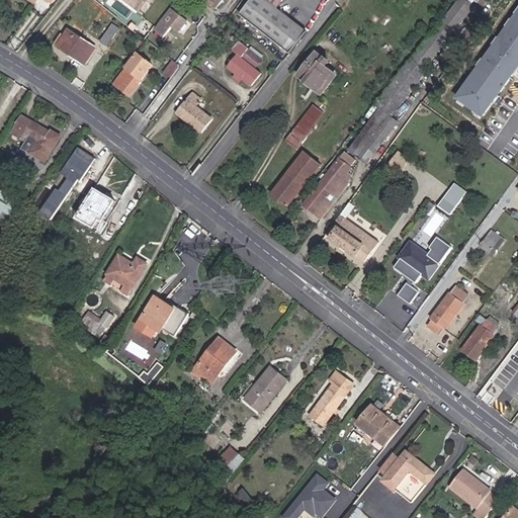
[(46,10),(50,2),(46,0),(37,0),(35,5),(46,10)]
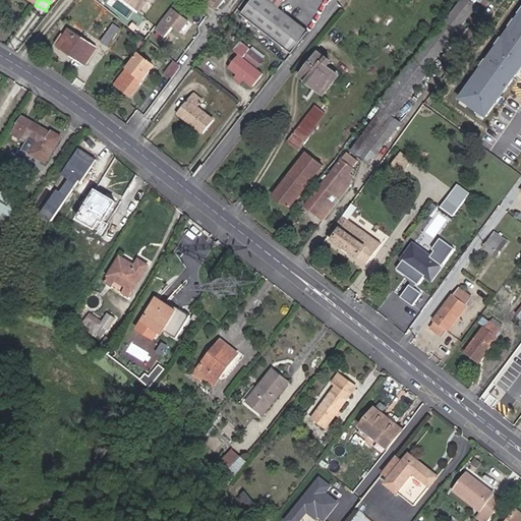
[(126,0),(138,9),(146,0),(126,0)]
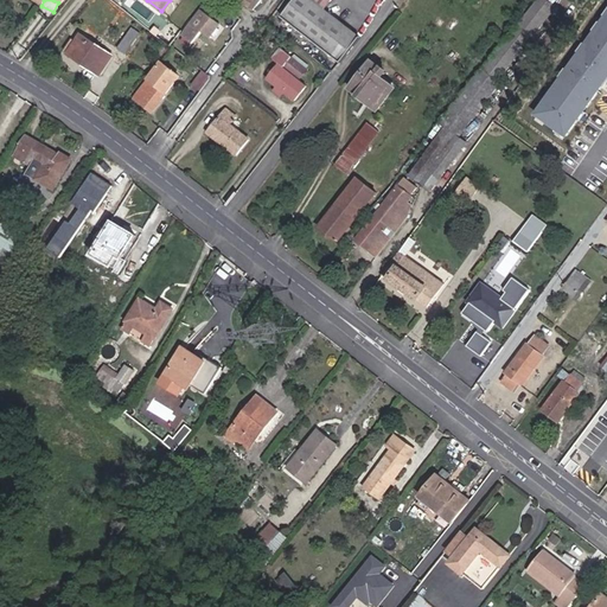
[(172,16),(180,0),(171,0),(165,11),(172,16)]
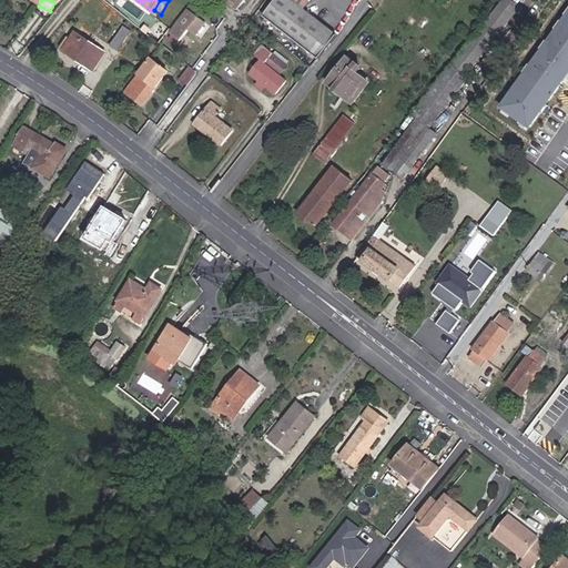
[(225,0),(239,9),(244,0),(225,0)]
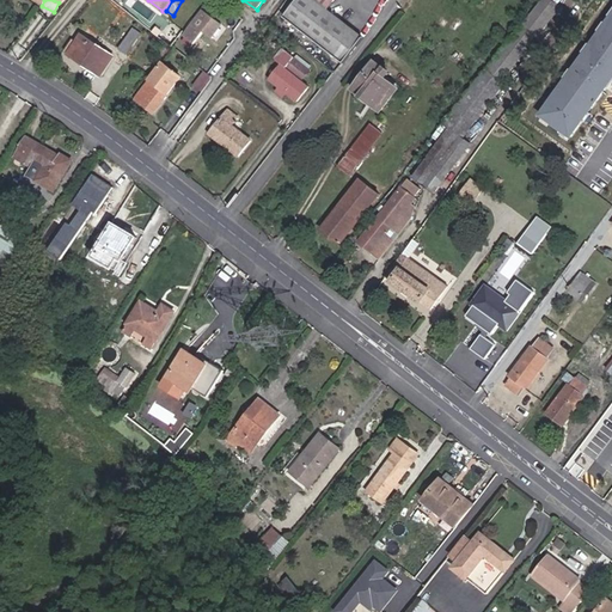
[(298,0),(286,17),(344,62),(363,37),(326,7),(331,0),(298,0)]
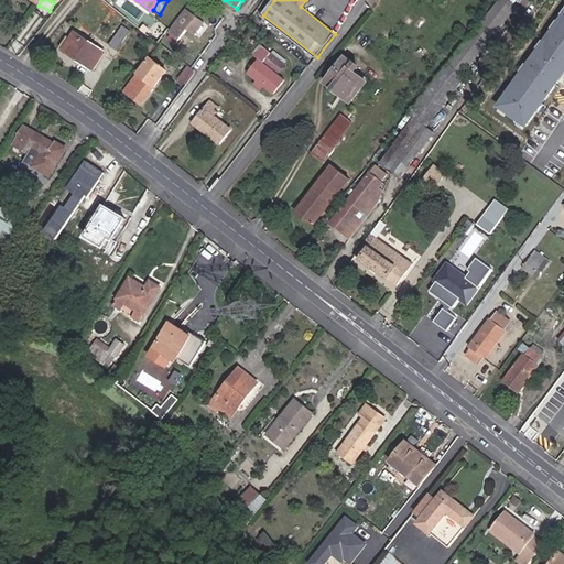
[(194,33),(202,21),(186,9),(169,33),(177,40),(186,28),(194,33)]
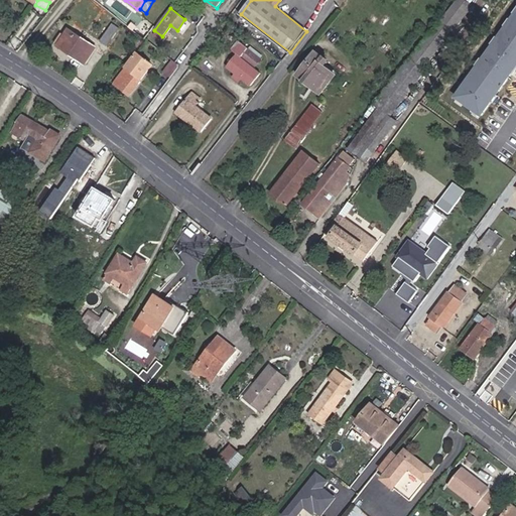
[(515,8),(454,96),(480,114),(515,62),(515,8)]
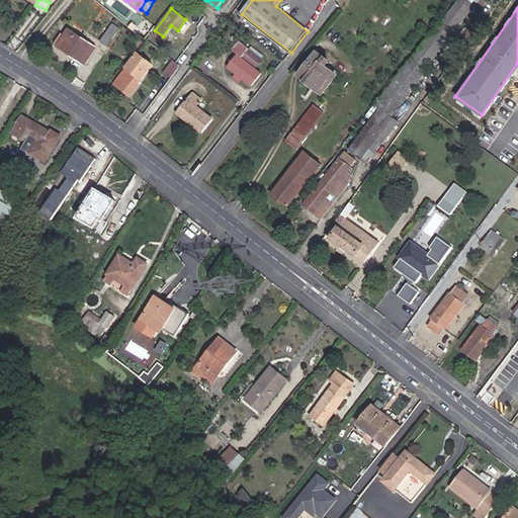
[(107,47),(119,28),(112,23),(100,41),(107,47)]
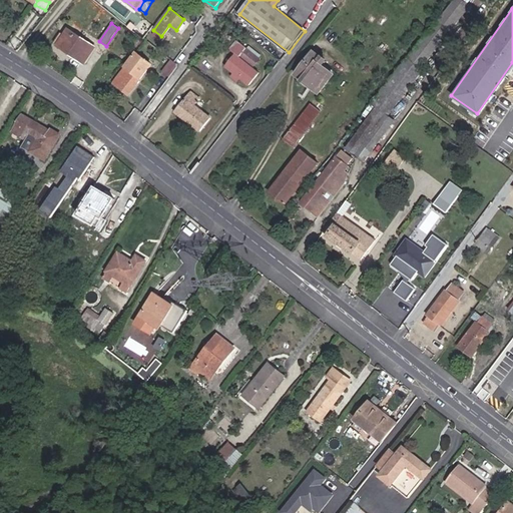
[(53,42),(57,45),(84,63),(95,47),(68,29),(64,35),(60,32),(53,42)]
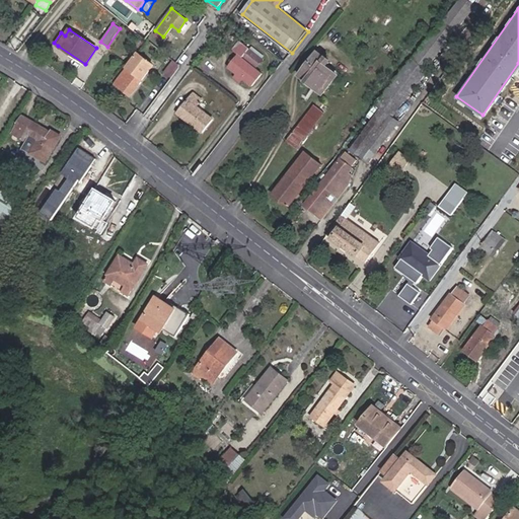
[(239,55),(228,68),(236,74),(242,79),(252,86),(263,73),(256,68),(264,59),(240,41),(233,50),(239,55)]
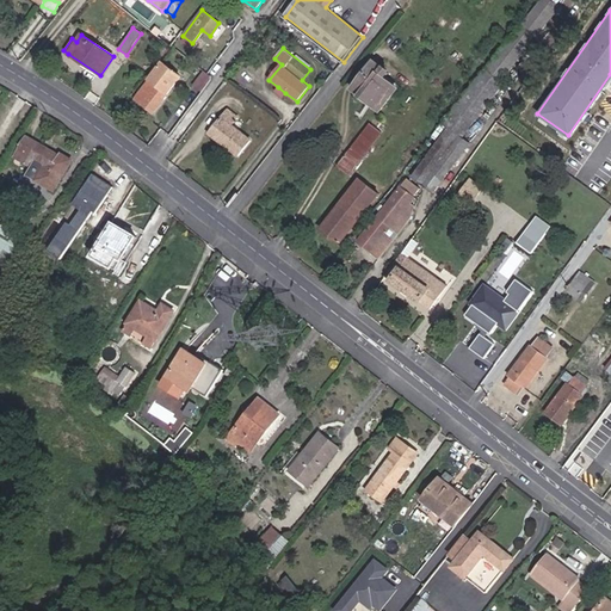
[(384,71),(375,62),(353,90),(380,110),(397,87),(381,75),(384,71)]
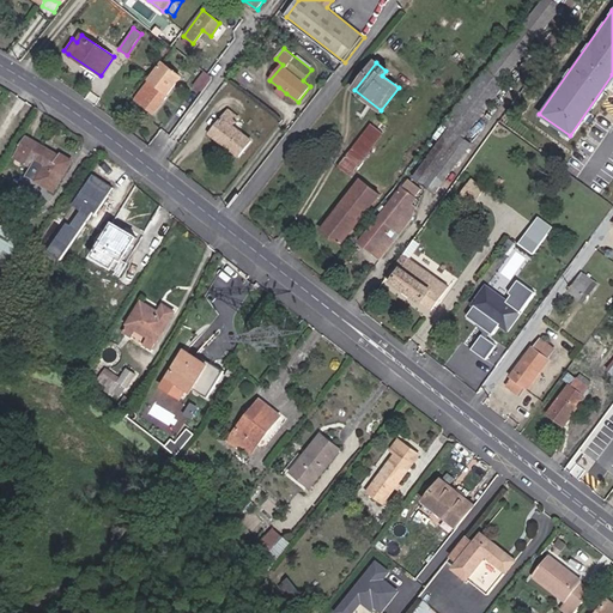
[(153,111),(175,83),(170,79),(175,73),(162,64),(137,98),(153,111)]
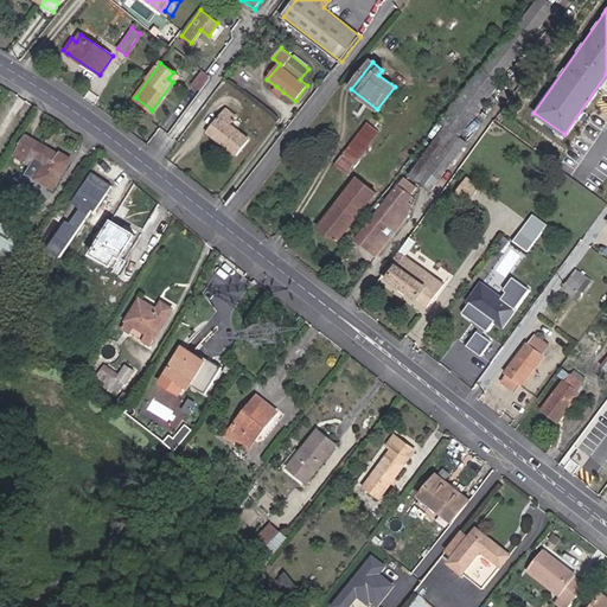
[(499,82),(483,69),(441,123),(446,127),(409,174),(429,191),(467,142),(460,136),(500,83),(499,82)]
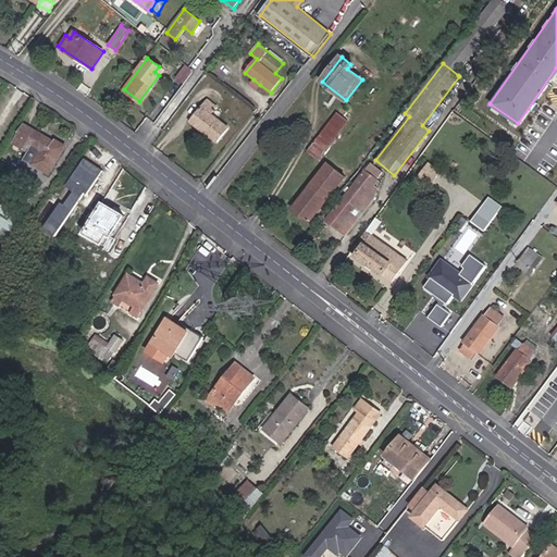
[(250,84),(257,89),(260,85),(254,79),(250,84)]
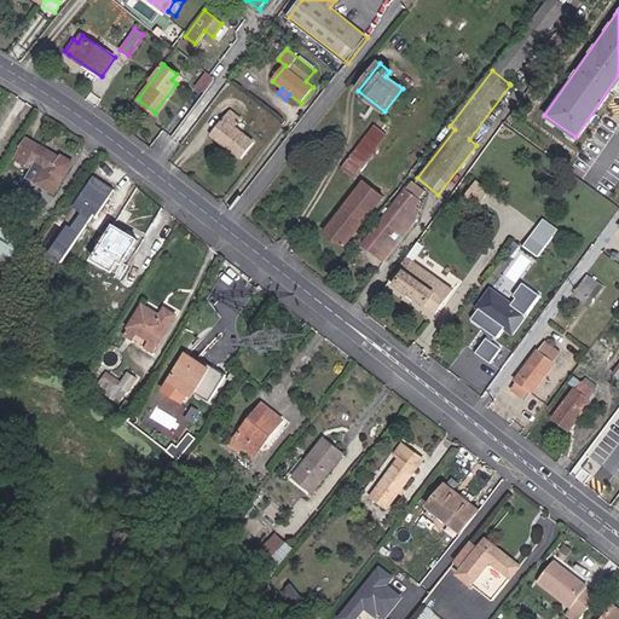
[(242,158),(255,142),(236,126),(242,119),(232,110),(212,136),(242,158)]
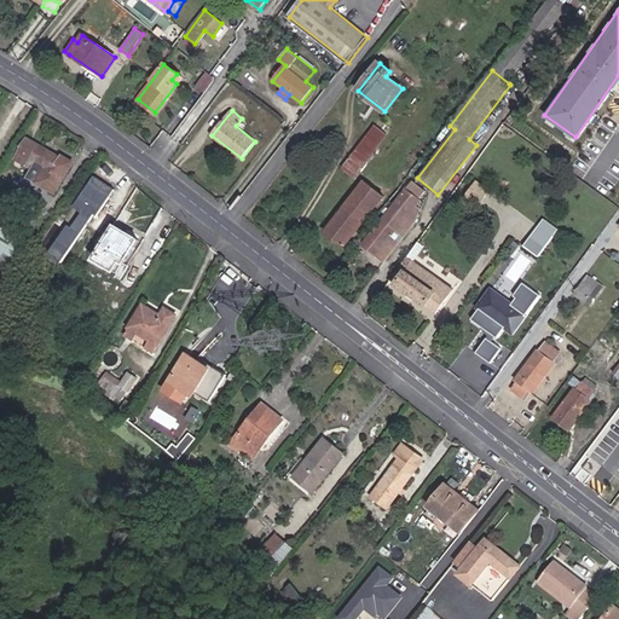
[(387,134),(376,125),(342,168),(354,177),(387,134)]
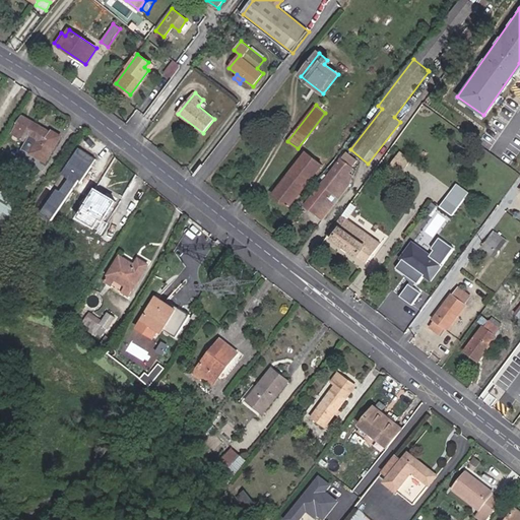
[(52,133),(23,117),(13,134),(28,143),(25,149),(47,161),(61,137),(53,132),(52,133)]
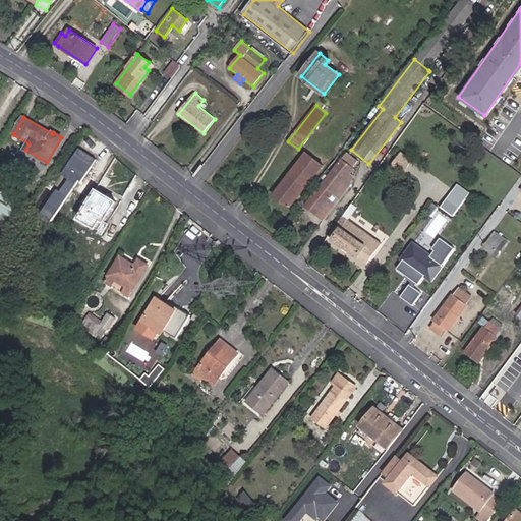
[(54,222),(94,156),(77,146),(60,174),(67,178),(59,191),(54,188),(40,213),(54,222)]
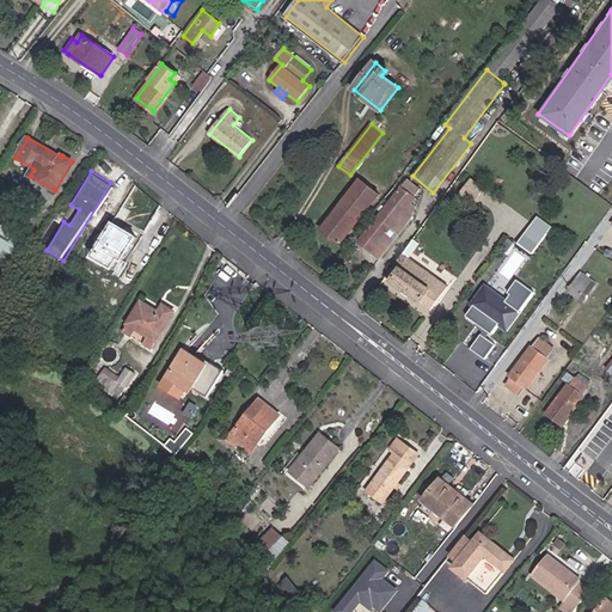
[(340,244),(379,195),(361,181),(322,230),(340,244)]
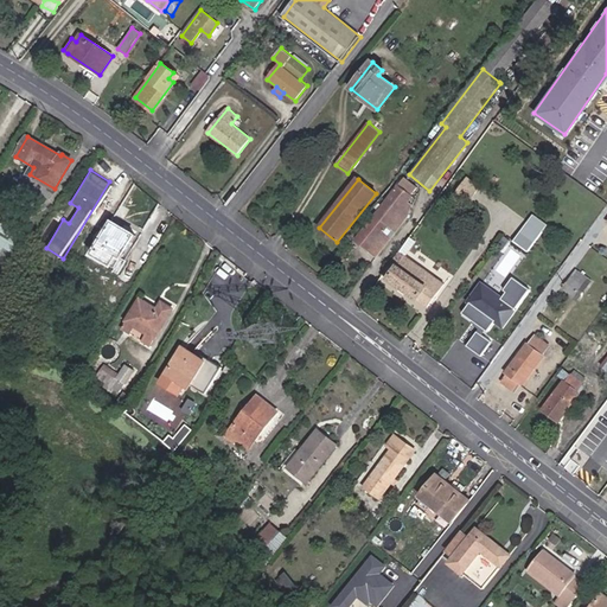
[(475,192),(464,184),(458,192),(470,200),(475,192)]
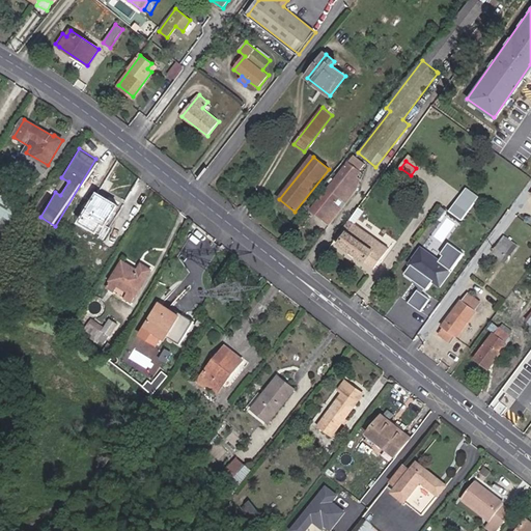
[(361,172),(348,162),(311,210),(329,224),(356,191),(360,180),(357,177),(361,172)]
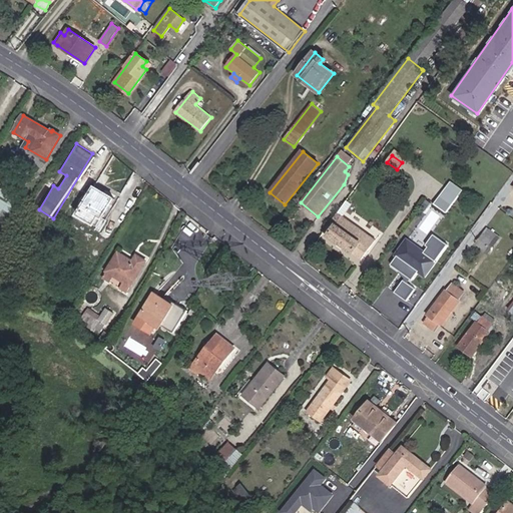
[(95,187),(91,194),(99,199),(92,211),(100,216),(103,218),(115,199),(95,187)]
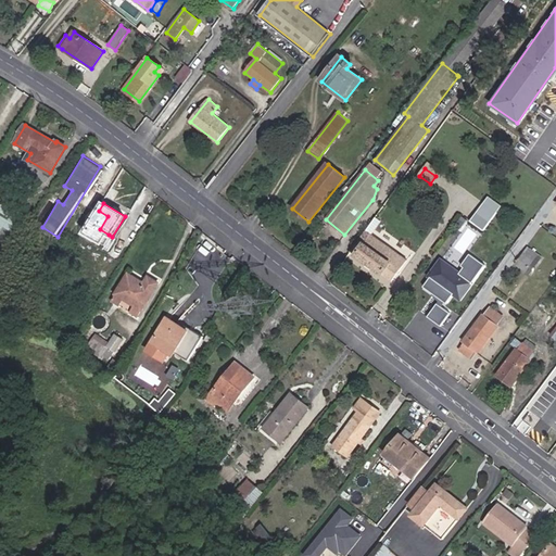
[(7,227),(16,211),(4,204),(0,211),(0,236),(8,241),(13,231),(7,227)]
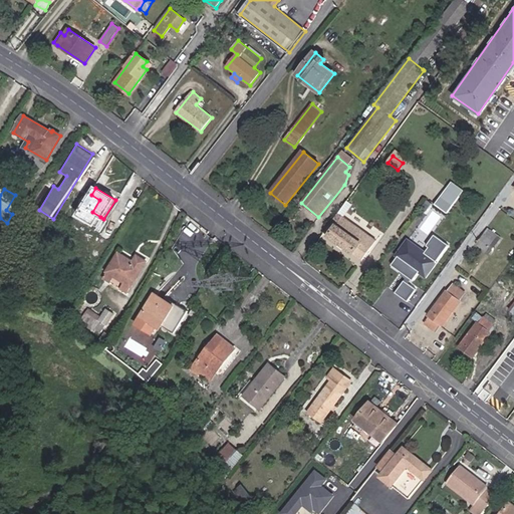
[(447,212),(458,196),(448,189),(437,204),(447,212)]
